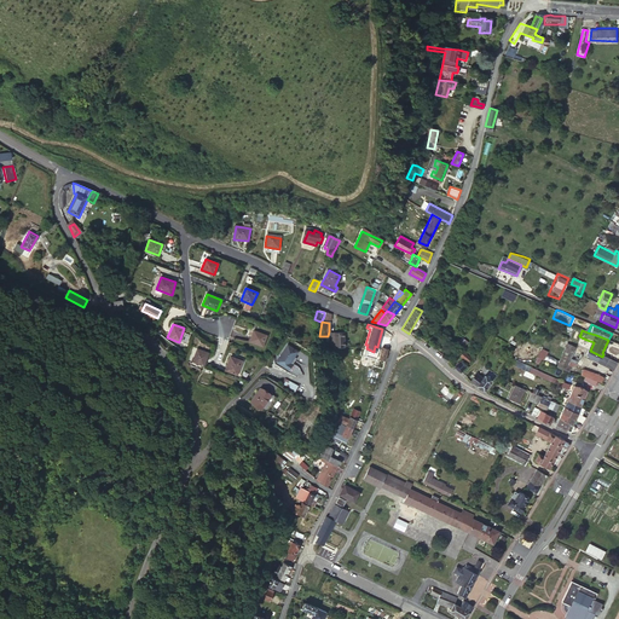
[(266,336),(254,331),(248,342),(261,347),(266,336)]
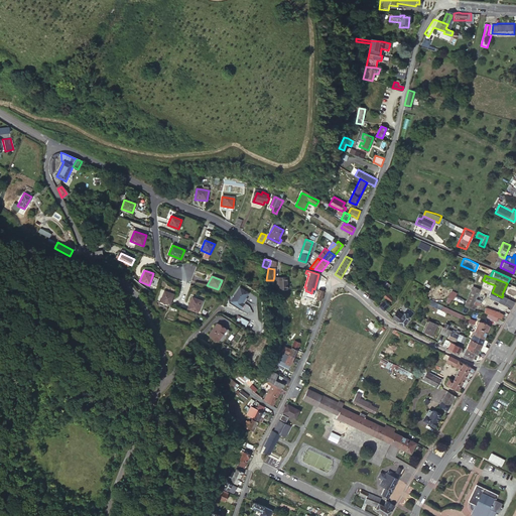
[(274,292),(274,294),(276,294),(280,295),(281,291),(281,288),(285,289),(285,287),(288,287),(289,278),(274,276),(273,280),(272,287),(276,288),(276,292),(274,292)]
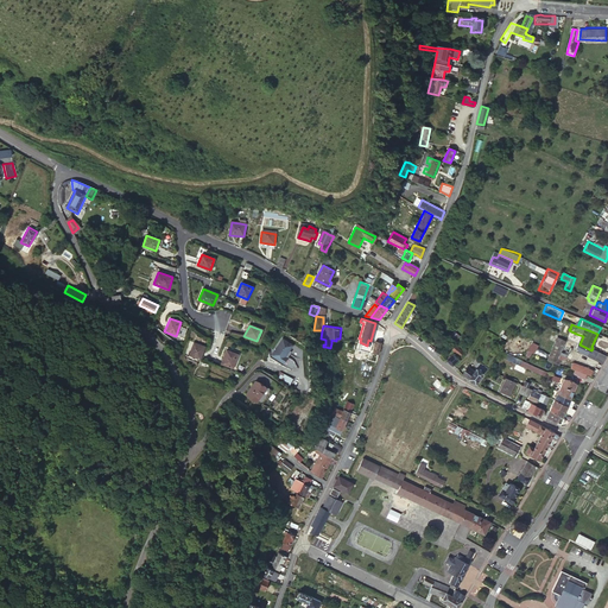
[(569,329),(570,329),(561,325),(546,359),(556,362),(558,358),(569,331),(569,330),(569,329)]
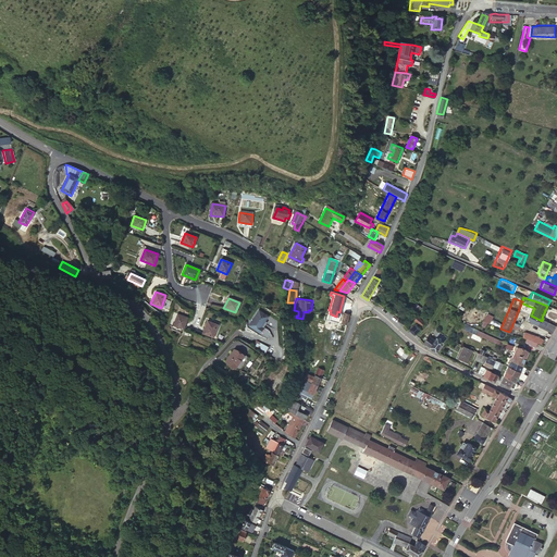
[(518,330),(528,306),(521,302),(521,304),(511,327),(518,330)]
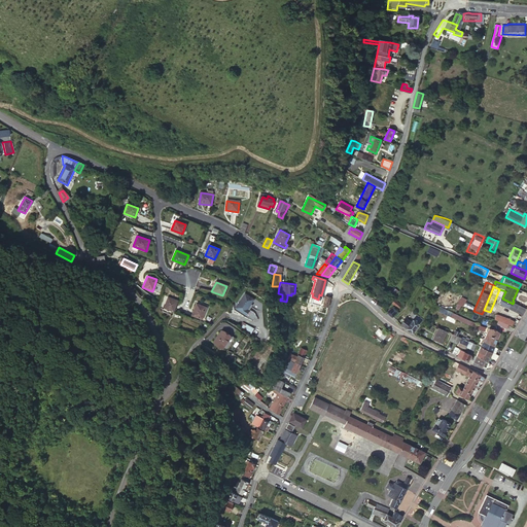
[(257,295),(249,290),(242,302),(239,306),(249,313),(252,309),(249,307),(253,301),(254,302),(257,295)]
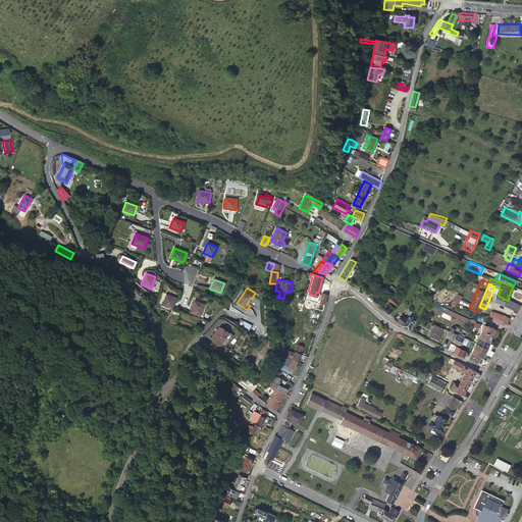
[(318,309),(323,310),(327,294),(322,293),(322,294),(320,302),(318,309)]
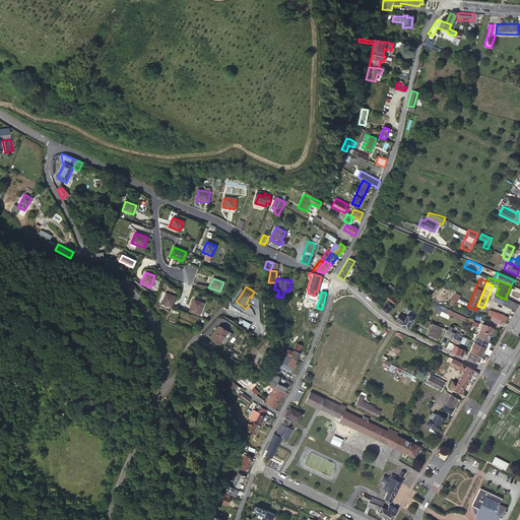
[(175,297),(165,293),(160,304),(170,308),(175,297)]
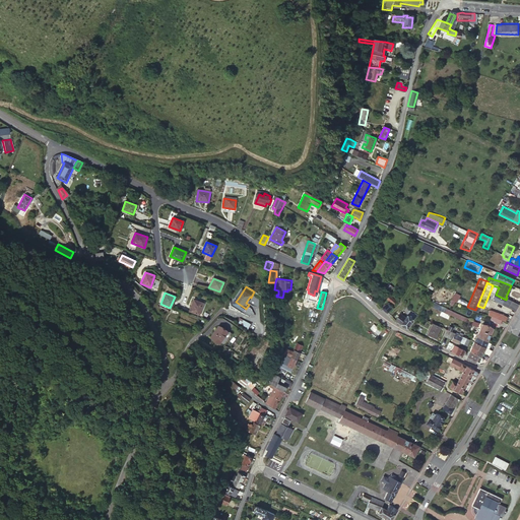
[(454,307),(460,295),(455,293),(449,305),(454,307)]
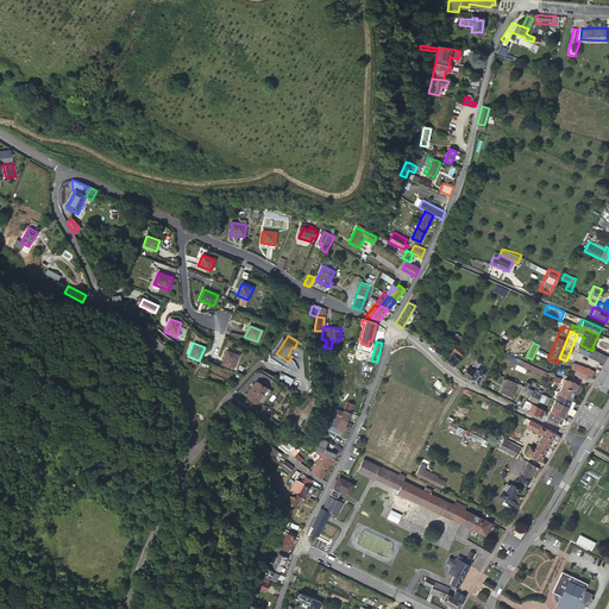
[(464,351),(456,345),(452,350),(459,356),(464,351)]
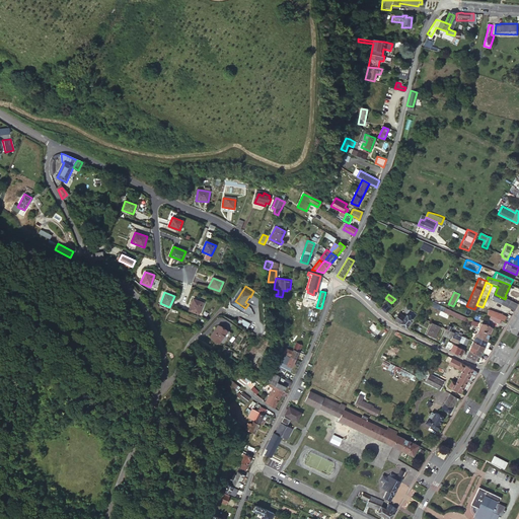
[(513,310),(516,304),(505,299),(495,294),(493,298),(502,302),(501,304),(513,310)]
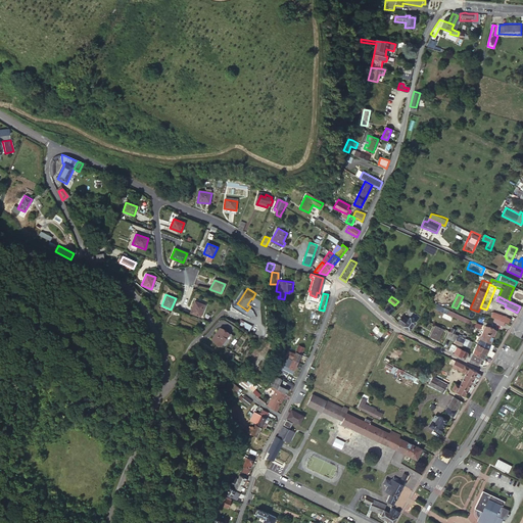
[(204,304),(194,300),(189,313),(199,317),(204,304)]
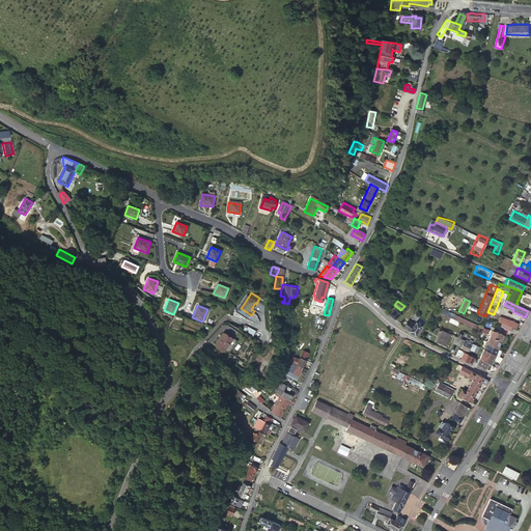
[(399,311),(395,308),(391,314),(395,317),(399,311)]
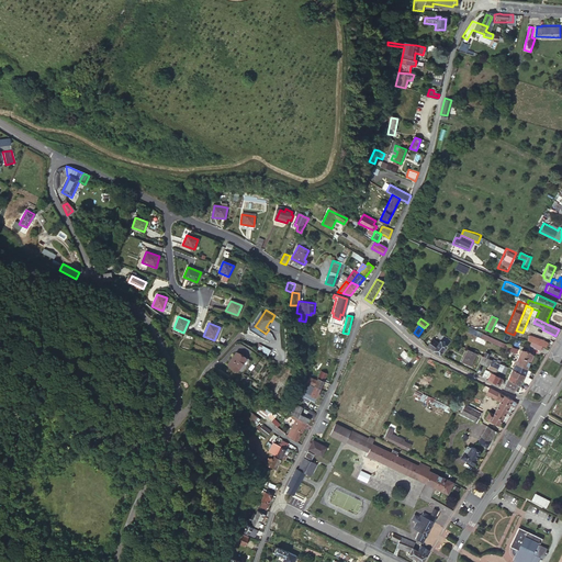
[(475,330),(473,336),(487,341),(490,336),(475,330)]
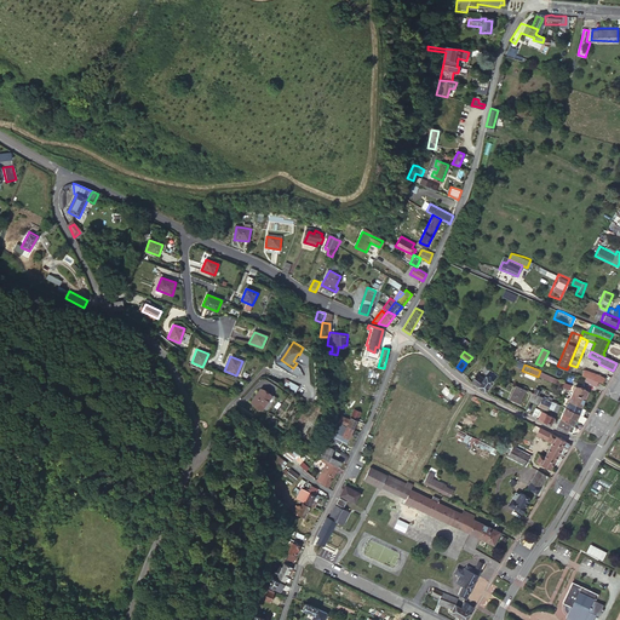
[(484,389),(492,380),(483,374),(482,377),(472,369),(468,377),(484,389)]
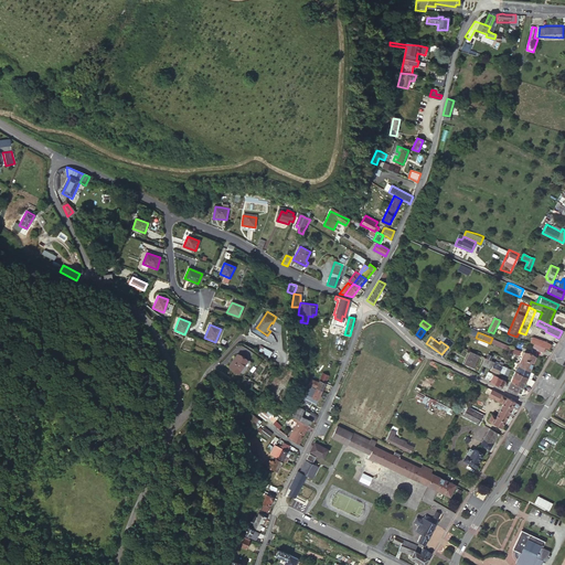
[(553,351),(554,348),(528,337),(526,339),(530,340),(530,341),(535,344),(545,348),(553,351)]
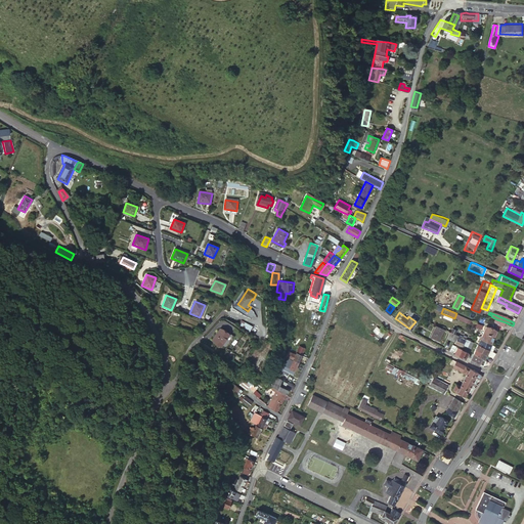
[(456,321),(457,319),(454,318),(441,313),(439,317),(451,322),(452,320),(456,321)]
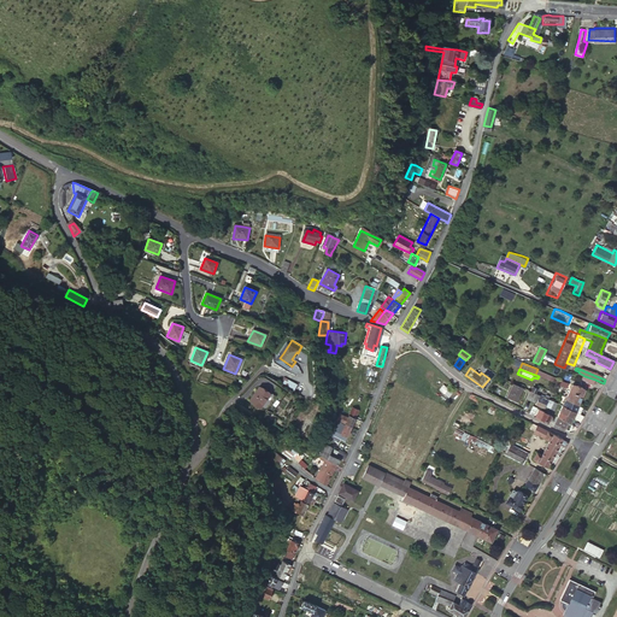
[(557,377),(538,369),(535,375),(539,376),(554,383),(557,377)]
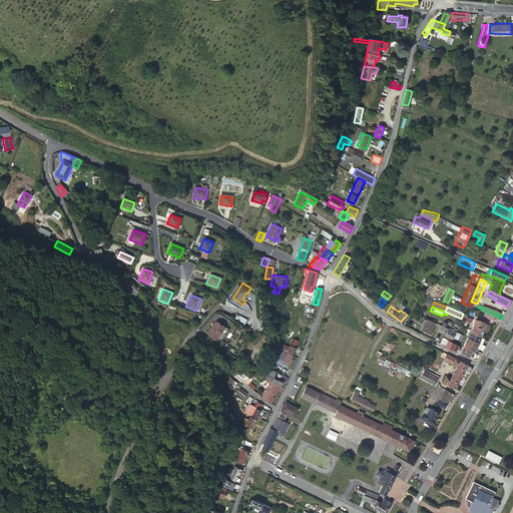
[(233,318),(244,323),(246,319),(235,313),(233,318)]
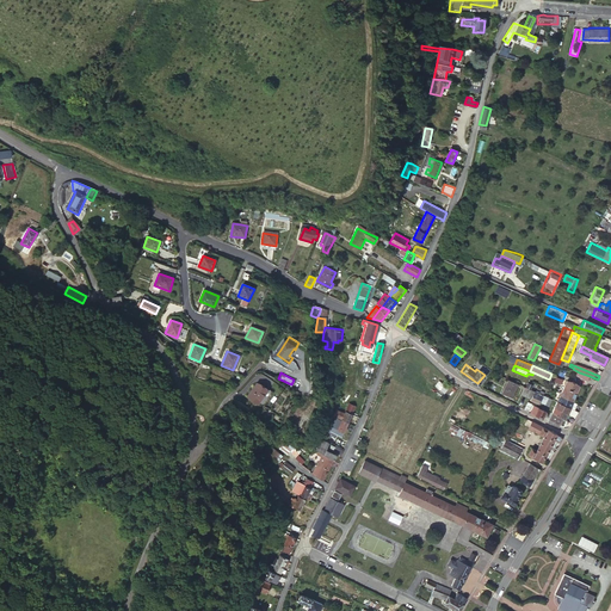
[(549,380),(547,387),(556,390),(560,384),(555,382),(549,380)]
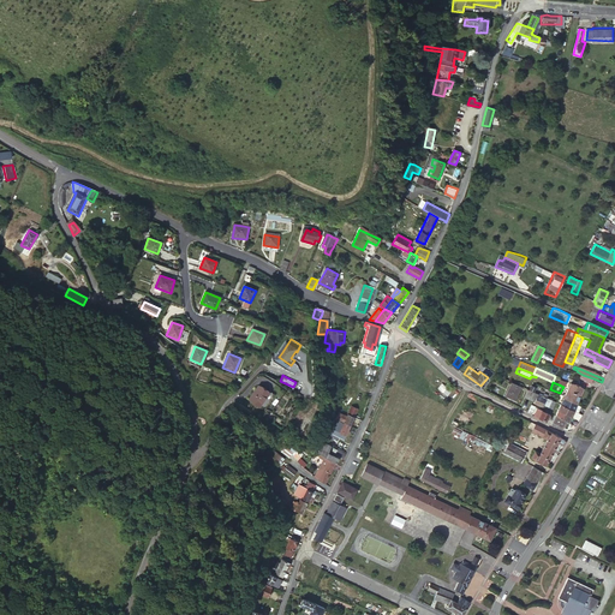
[(448,395),(452,389),(441,383),(437,389),(448,395)]
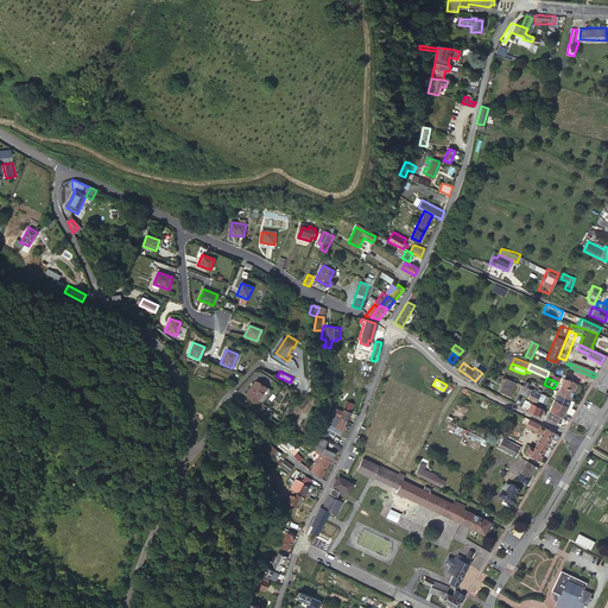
[(517,382),(506,379),(500,392),(511,397),(517,382)]
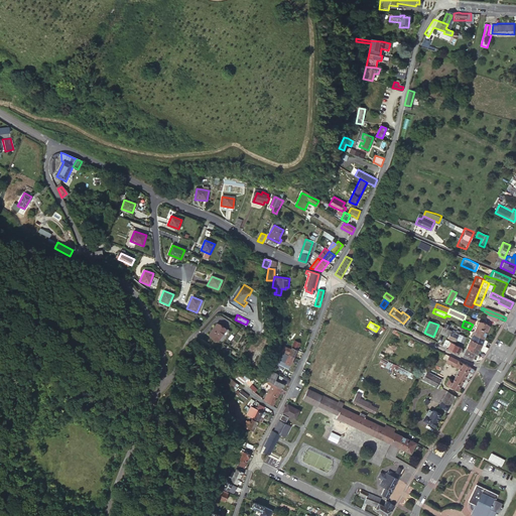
[(479,321),(475,331),(481,334),(480,336),(485,339),(490,327),(479,321)]
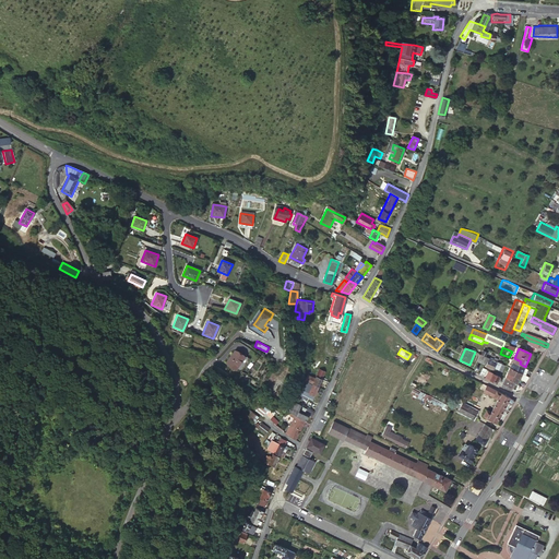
[(246,358),(236,352),(227,365),(241,375),(251,360),(246,357),(246,358)]
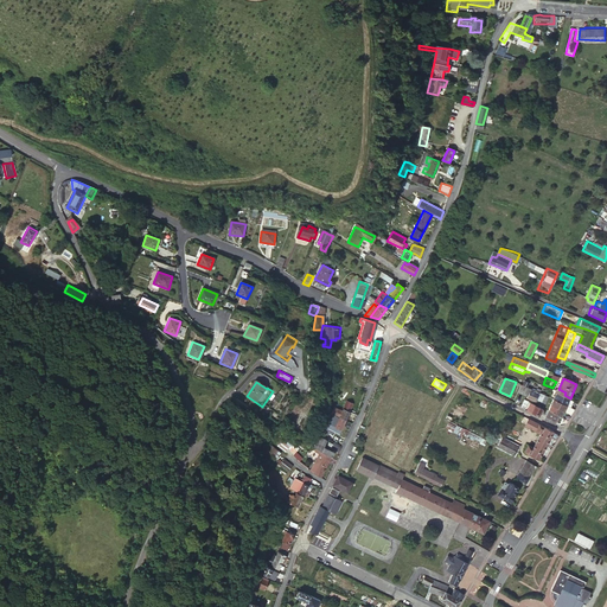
[(540,397),(543,393),(532,389),(529,396),(538,401),(540,397)]
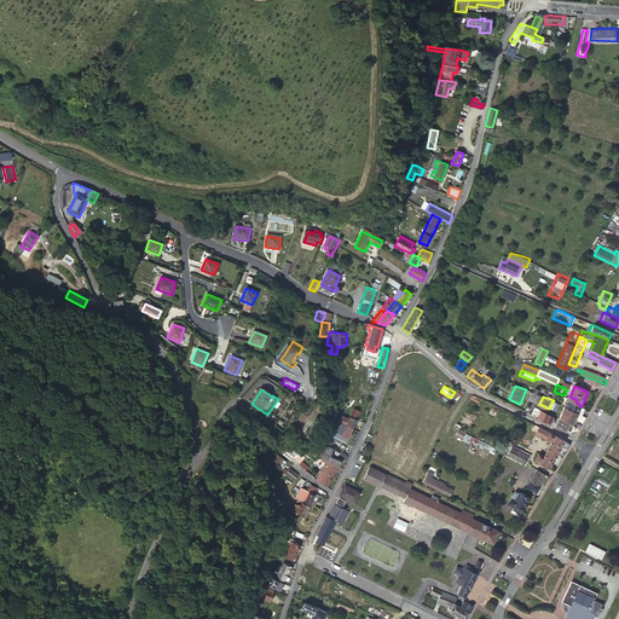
[(570,397),(566,406),(582,415),(585,408),(582,406),(576,403),(577,400),(570,397)]
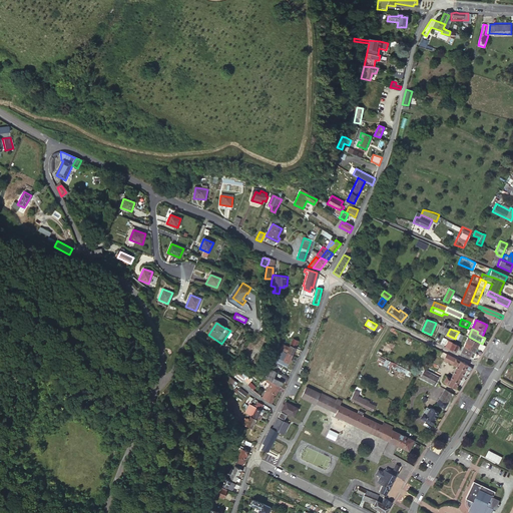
[(483,350),(486,346),(482,344),(469,337),(467,342),(477,347),(483,350)]
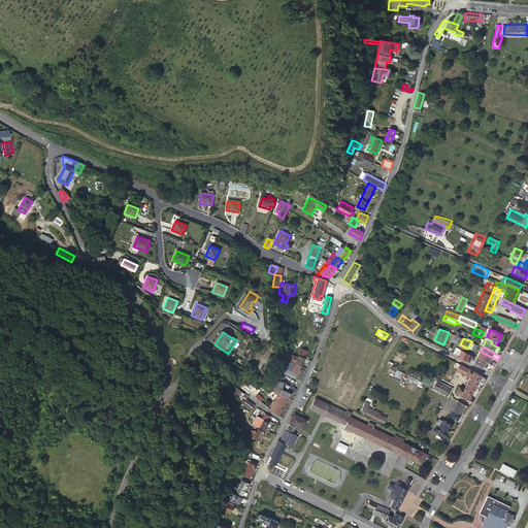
[(301,348),(297,355),(303,358),(306,351),(301,348)]
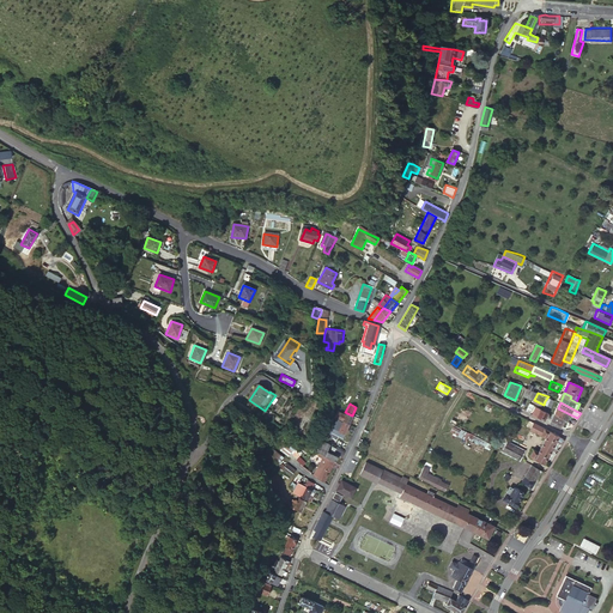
[(533,414),(546,422),(550,413),(542,410),(536,406),(533,414)]
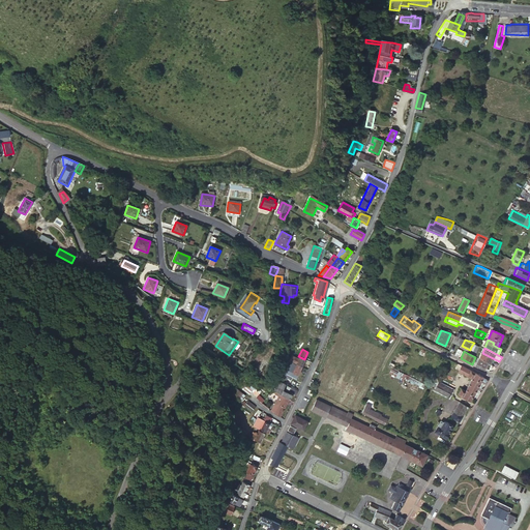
[(482,353),(479,359),(491,364),(493,358),(482,353)]
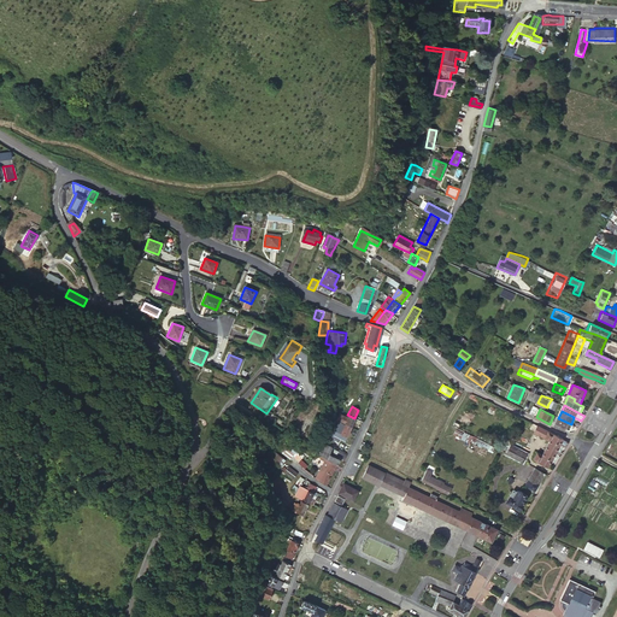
[(354,418),(347,415),(344,423),(350,427),(354,418)]
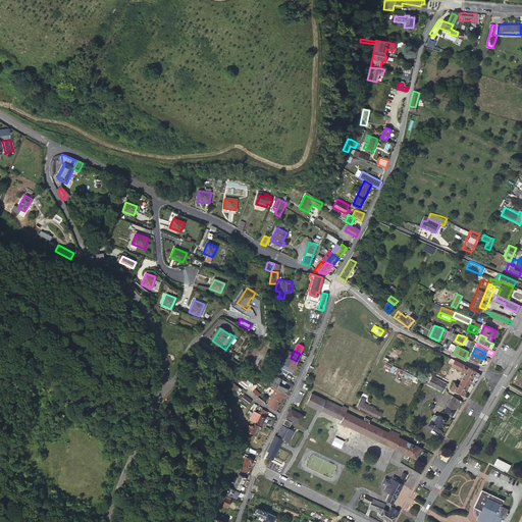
[(472,354),(470,361),(478,365),(479,362),(483,365),(485,360),(483,359),(472,354)]
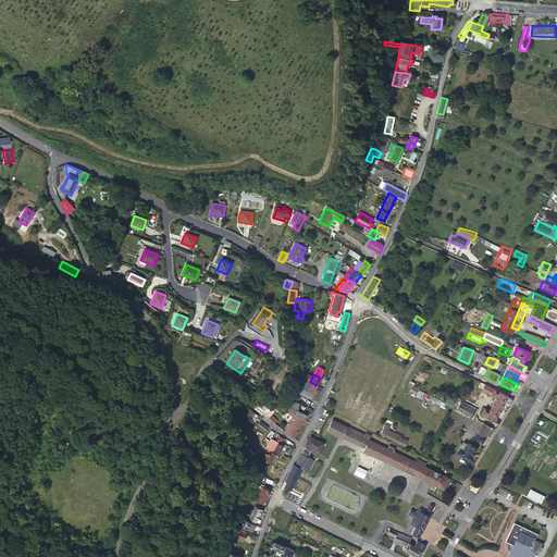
[(316,385),(310,382),(305,379),(298,392),(295,399),(299,401),(302,395),(302,396),(306,391),(311,394),(316,385)]
